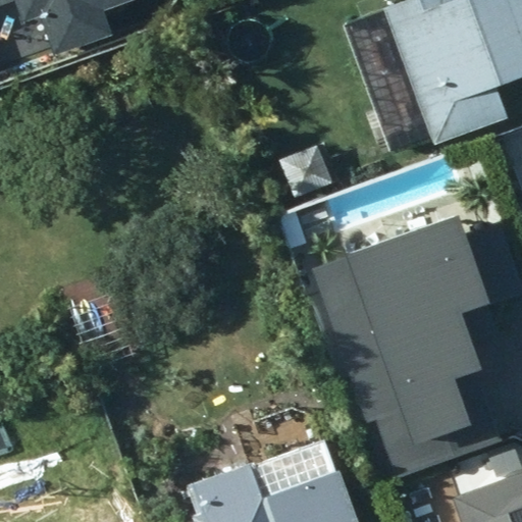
[(134,0),(7,0),(18,29),(36,22),(49,61),(108,41),(99,15),(135,3),(134,0)]
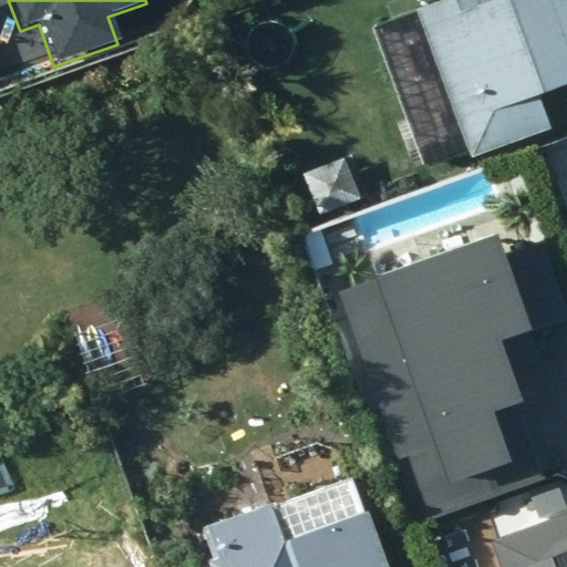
[(566,0),(437,0),(419,8),(472,157),(553,127),(540,93),(566,83),(566,0)]
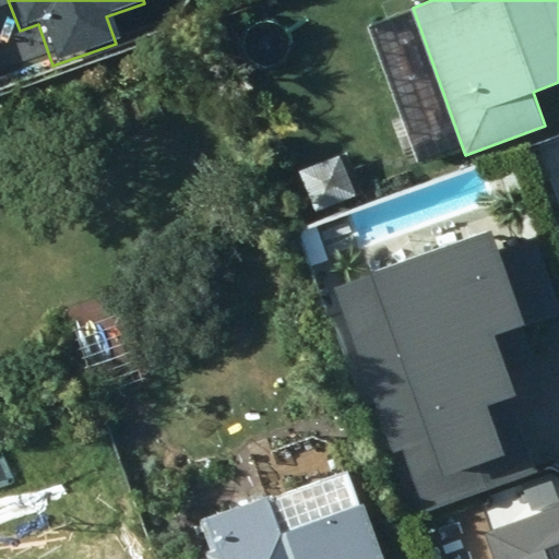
[(482,238),(365,278),(418,433),(391,442),(415,512),(526,475),(491,371),(524,360),(513,330),(551,317),(526,241),(487,254),(482,238)]
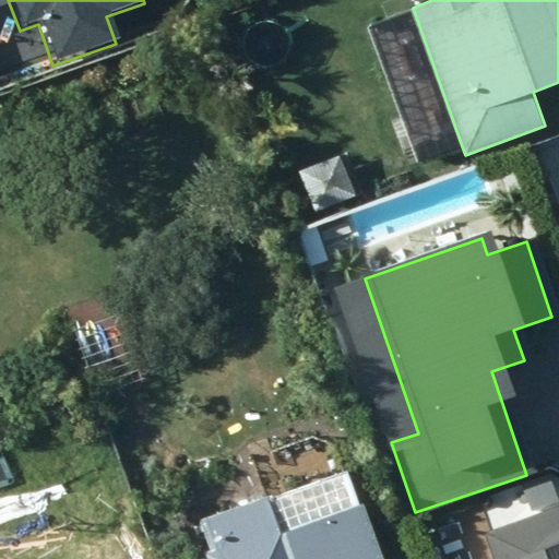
[(383,558),(352,468),(203,519),(214,551),(206,552),(209,558),(383,558)]
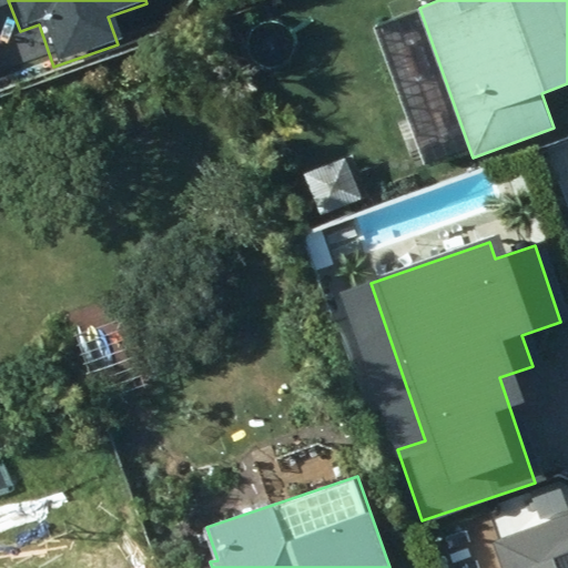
[(488,567),(567,567),(567,511),(480,545),(488,567)]
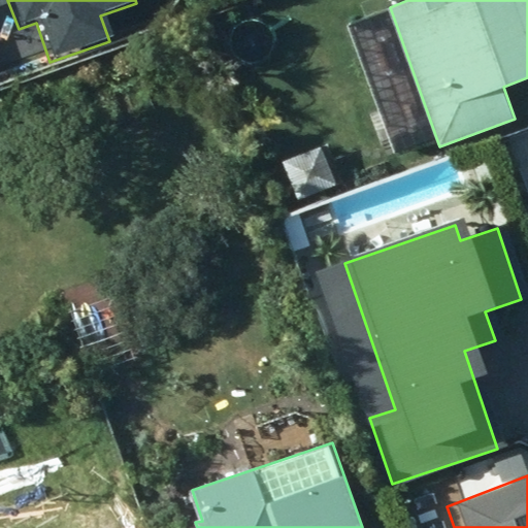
[(141,527),(124,480),(0,524),(0,527),(141,527)]
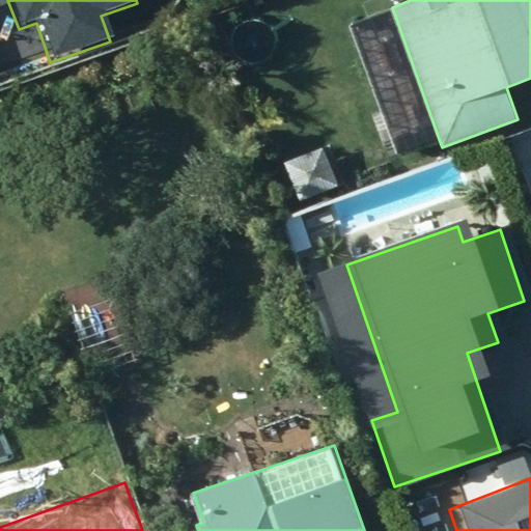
All buildings are outlined.
